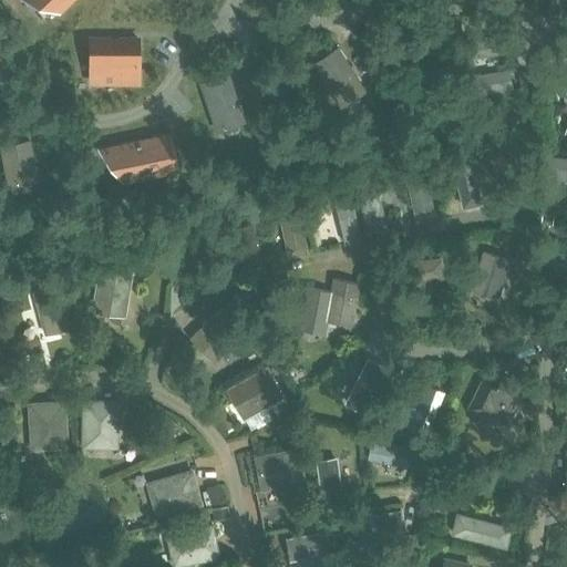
[(45,0),(57,11),(66,0),(45,0)]
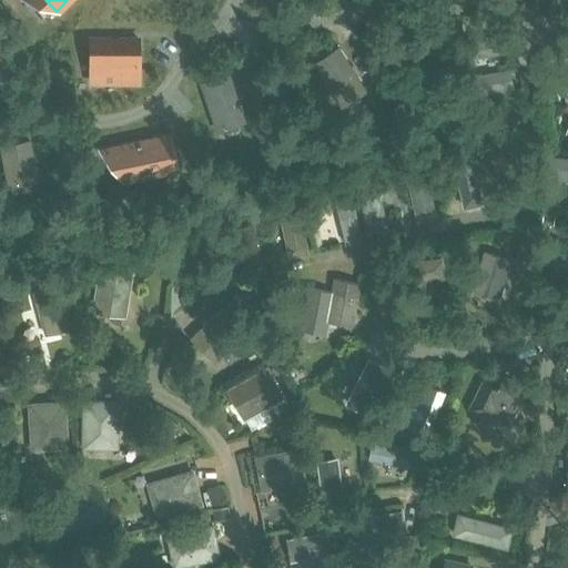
[(500,34),(455,42),(457,60),(504,52),(500,34)]
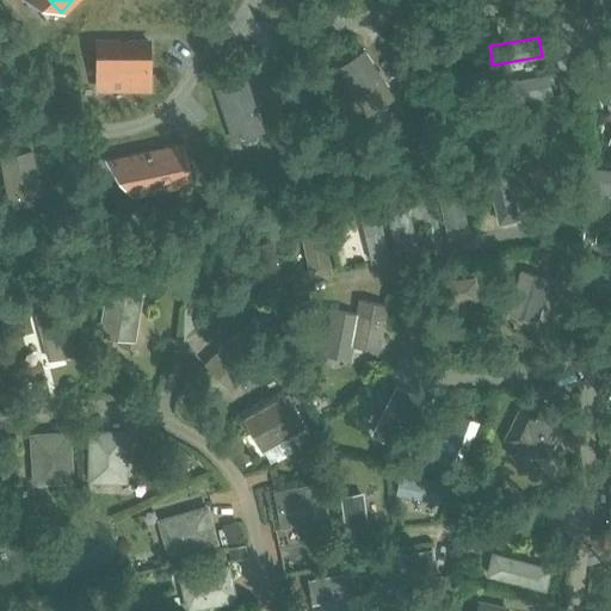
[(97,42),(97,75),(123,75),(123,88),(147,88),(147,42),(97,42)]
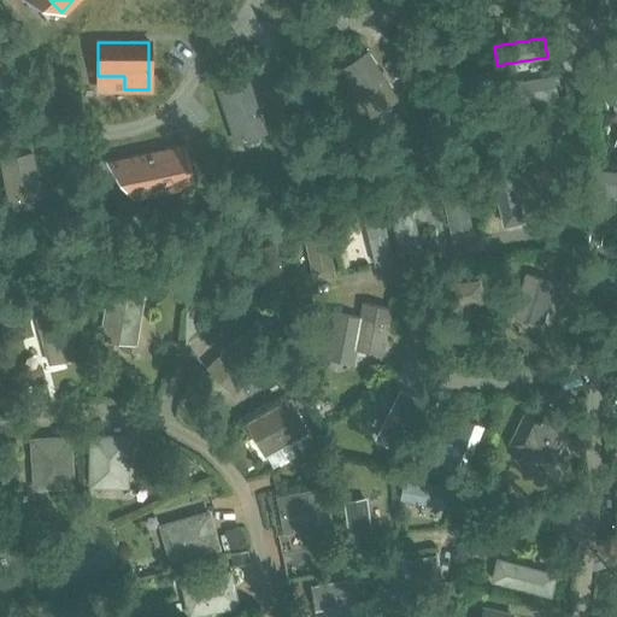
[(366,50),(339,68),(370,115),(399,95),(366,50)]
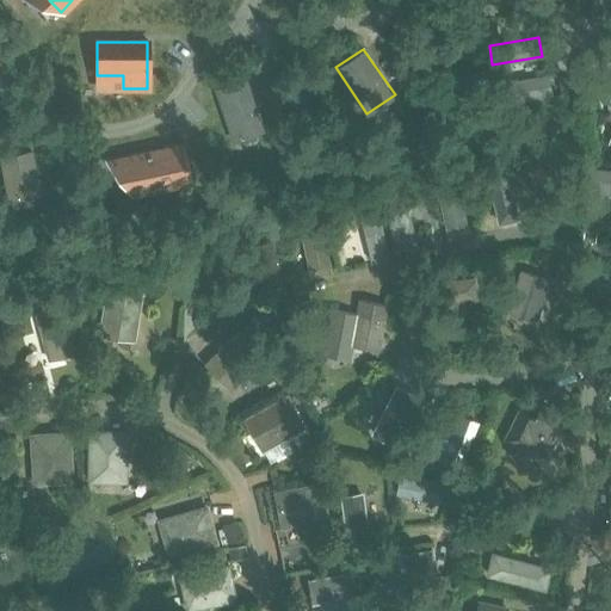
[(548,74),(498,84),(501,104),(551,94),(548,74)]
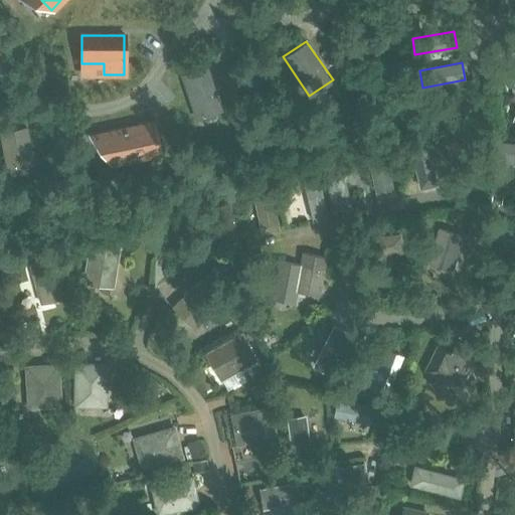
[(196,119),(223,110),(208,65),(181,74),(196,119)]
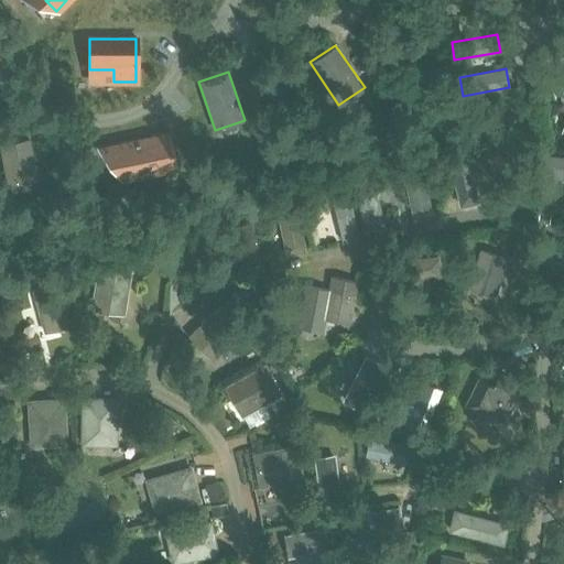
[(516,117),(473,128),(477,143),(519,132),(516,117)]
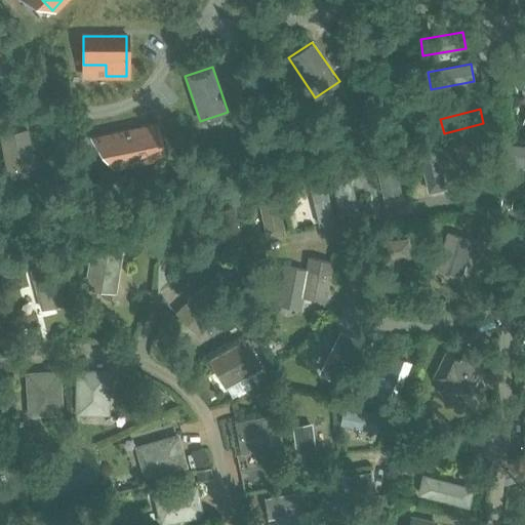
[(156,122),(105,133),(112,166),(163,156),(156,122)]
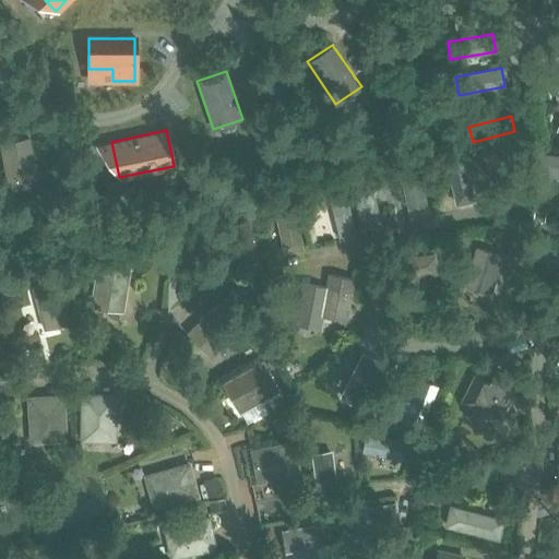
[(7,181),(38,177),(31,137),(0,142),(7,181)]
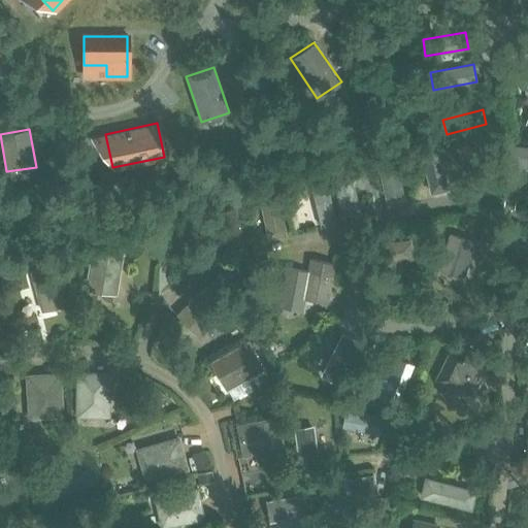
[(505,187),(525,189),(527,165),(527,146),(510,145),(505,187)]
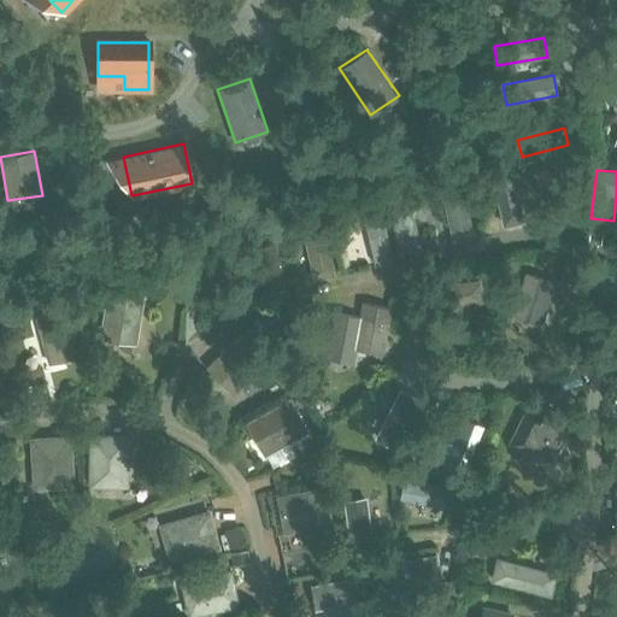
[(511,171),(489,176),(501,225),(522,221),(511,171)]
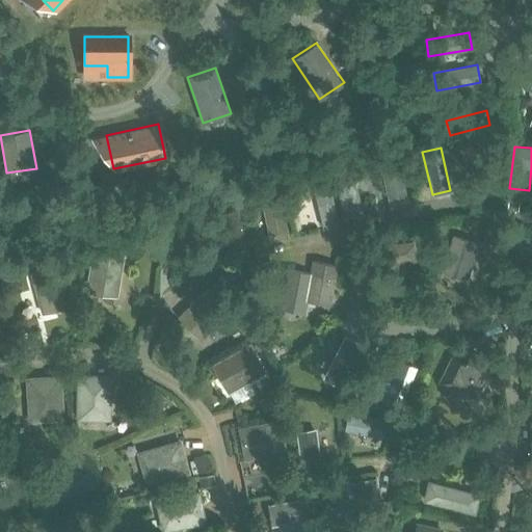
[(398,158),(378,163),(390,207),(409,202),(398,158)]
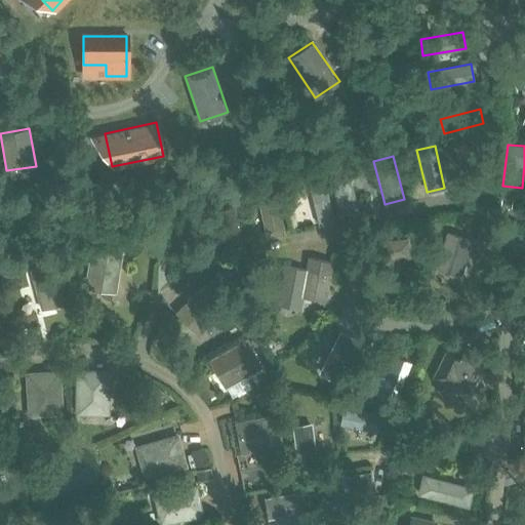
[(346,169),(327,173),(338,216),(357,211),(346,169)]
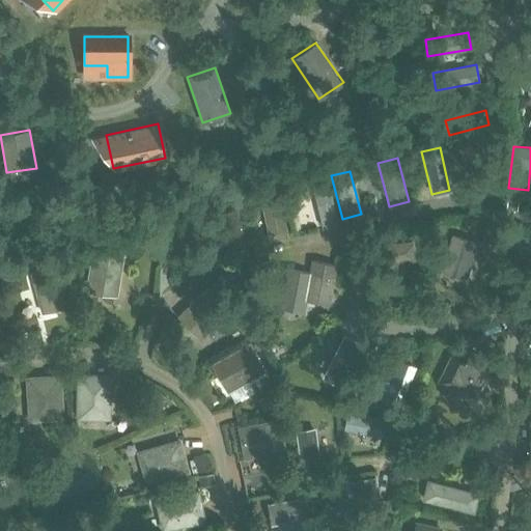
[(328,177),(311,180),(322,227),(338,224),(328,177)]
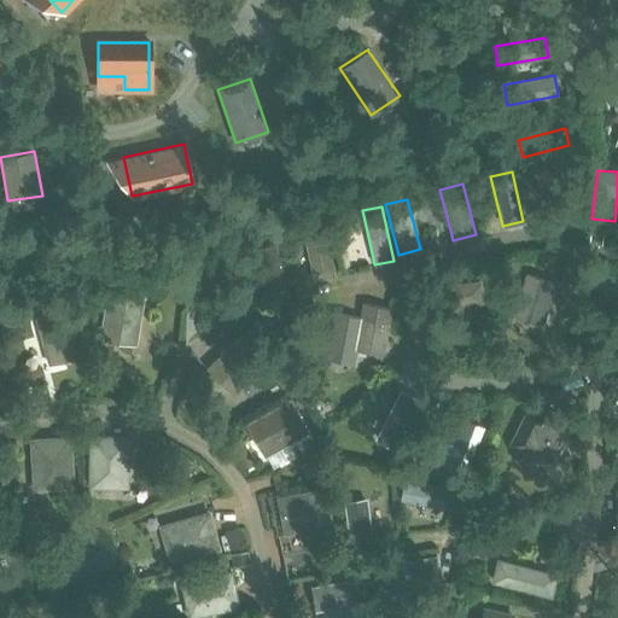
[(321,223),(302,228),(313,278),(332,274),(321,223)]
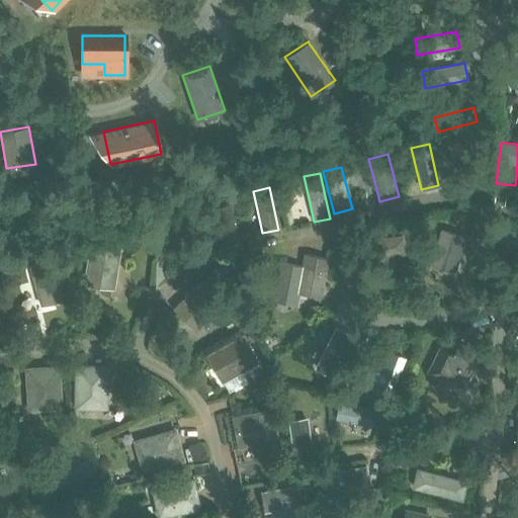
[(234,202),(190,211),(194,229),(220,224),(224,244),(241,240),(234,202)]
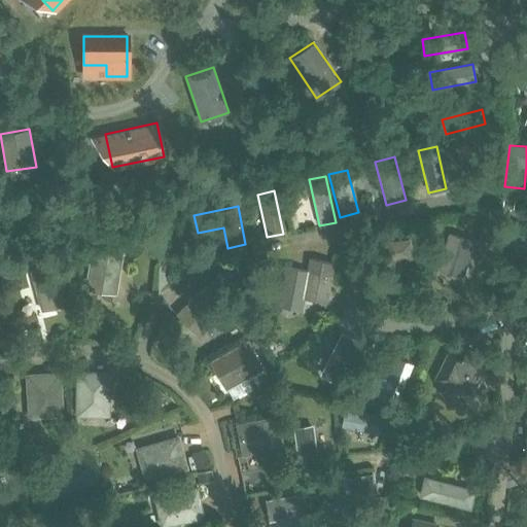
[(482,220),(476,241),(489,245),(495,224),(482,220)]
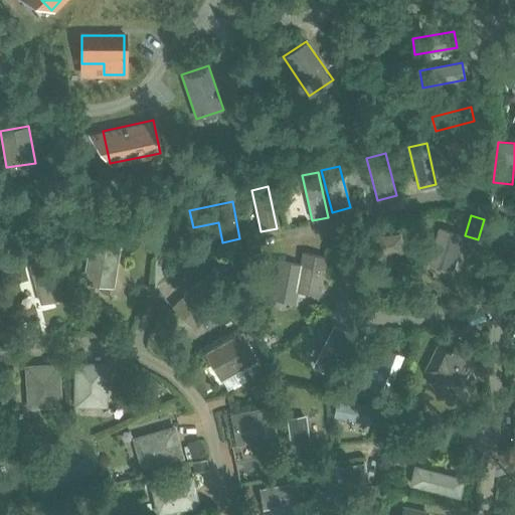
[(439,226),(428,262),(454,270),(463,233),(439,226)]
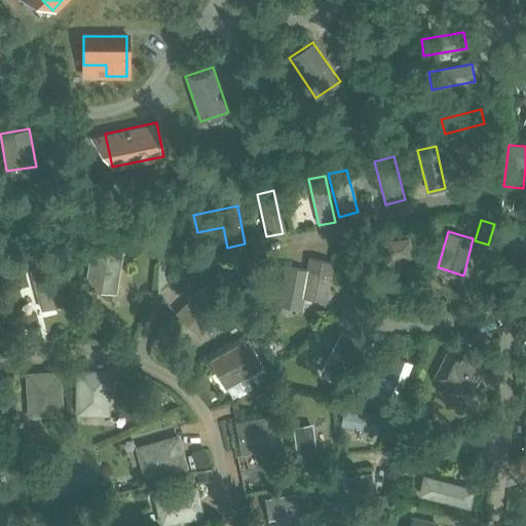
[(409,236),(372,240),(376,284),(395,282),(392,259),(411,257),(409,236)]
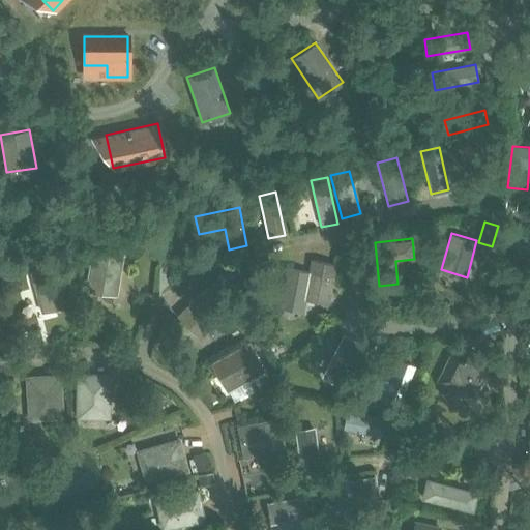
[(96,249),(90,292),(119,296),(125,254),(96,249)]
